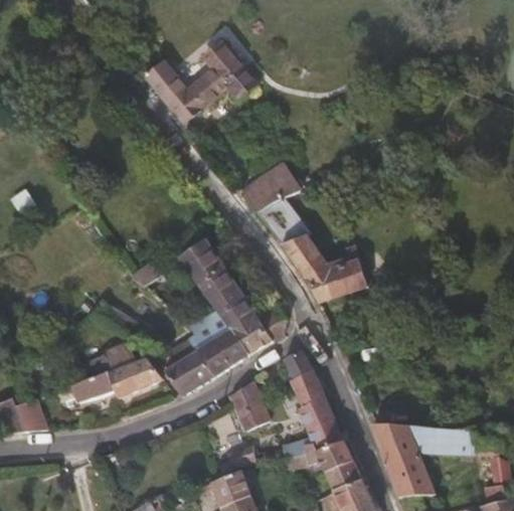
[(185,123),(229,87),(238,98),(257,83),(222,42),(204,57),(213,68),(188,91),(164,61),(146,76),(185,123)]
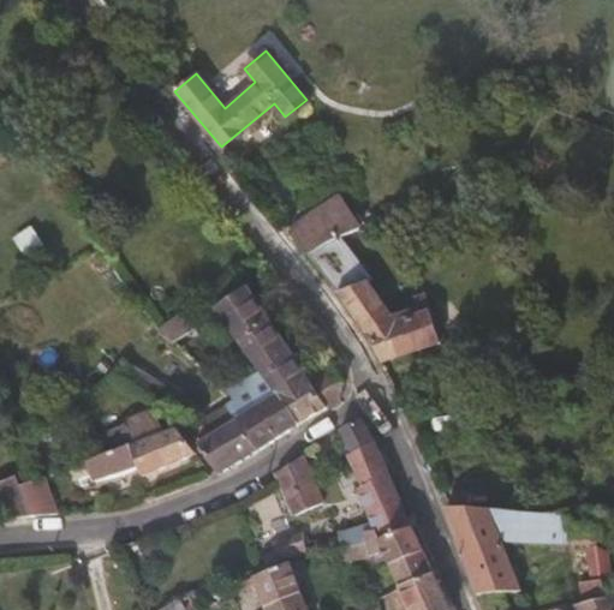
[(355,221),(337,195),(288,228),(307,256),(355,221)]
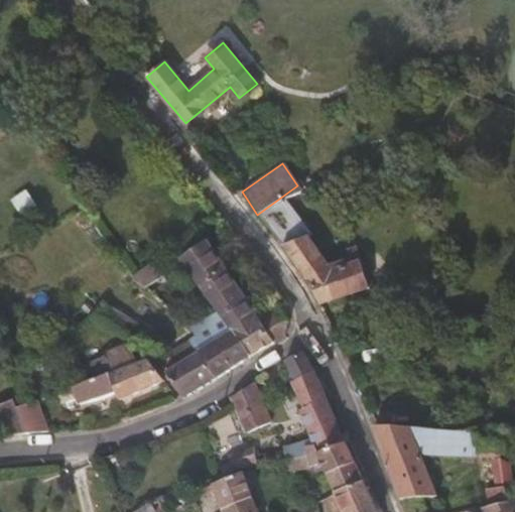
[(368,285),(354,244),(346,247),(348,256),(328,264),(306,235),(298,218),(269,229),(303,277),(316,302),(368,285)]
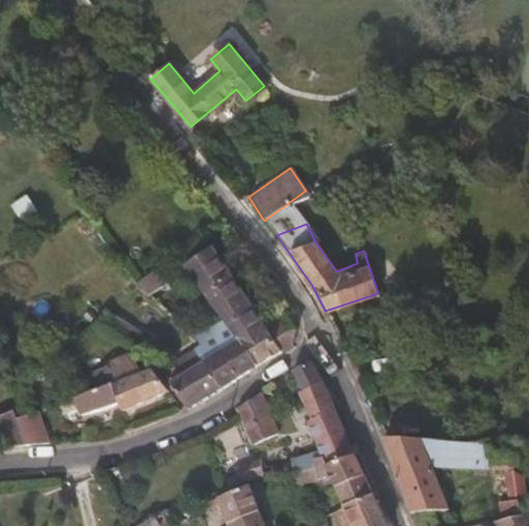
[(174,251),(183,263),(219,317),(234,338),(252,363),(287,342),(287,335),(287,330),(281,308),(260,321),(210,245),(201,233),(174,251)]
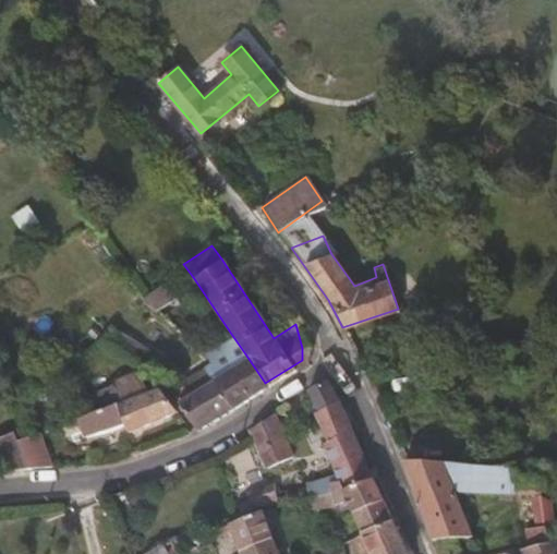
[(217,342),(230,366),(215,376),(217,382),(233,408),(265,383),(246,356),(231,334),(217,342)]
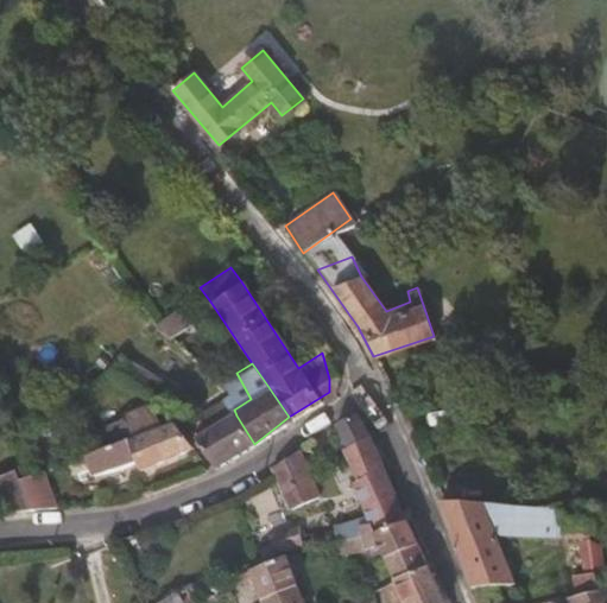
[(171,383),(147,369),(138,385),(163,399),(171,383)]
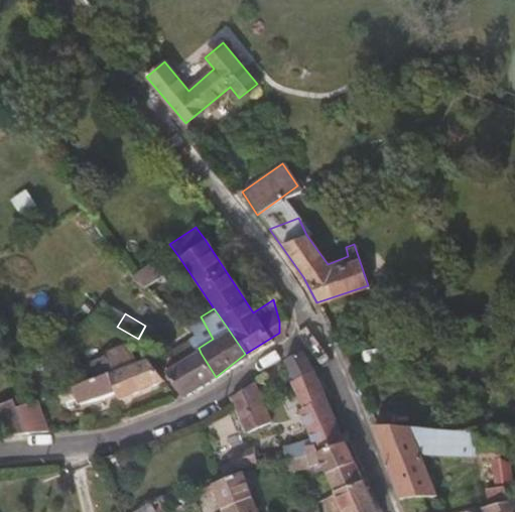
[(197,327),(192,321),(184,326),(187,332),(192,330),(197,327)]
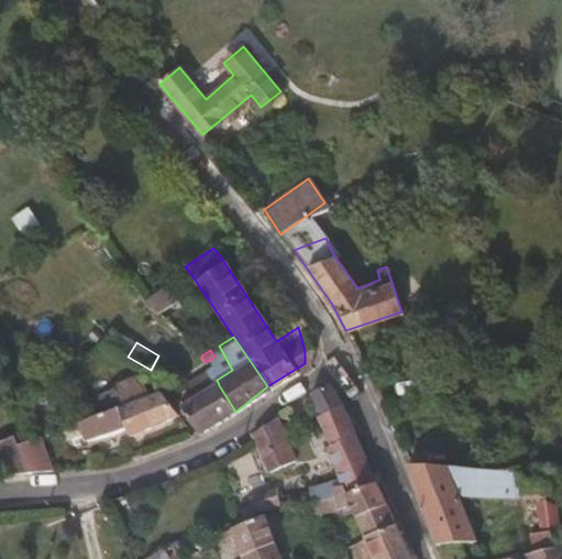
[(219,385),(217,380),(210,369),(184,384),(185,386),(175,393),(198,431),(235,412),(219,385)]
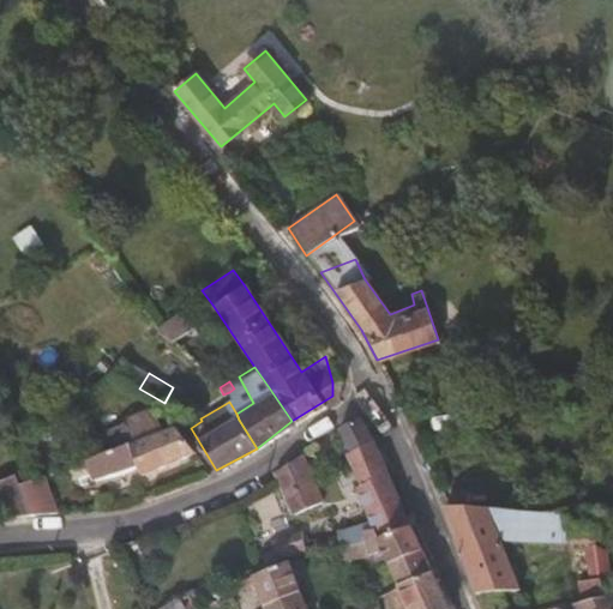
[(163,429),(152,409),(101,430),(107,450),(163,429)]
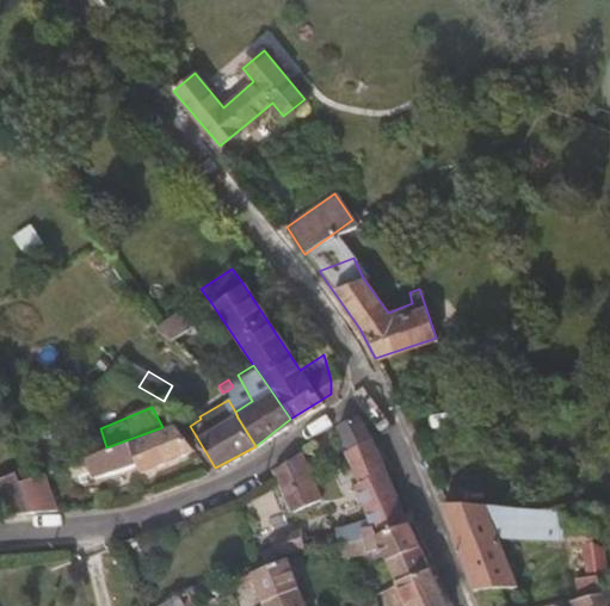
[(407,520),(370,437),(357,414),(333,428),(346,449),(343,452),(356,480),(355,483),(367,518),(334,529),(338,540),(359,539),(407,520)]
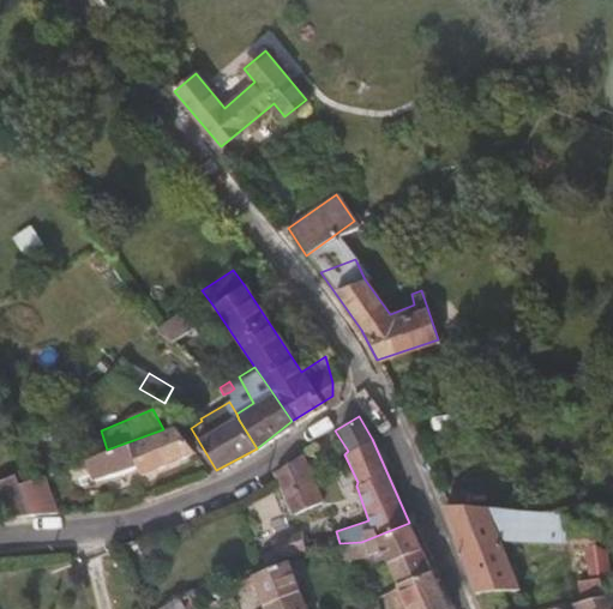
[(194,451),(176,426),(163,429),(107,450),(85,457),(95,478),(134,466),(140,474),(194,451)]
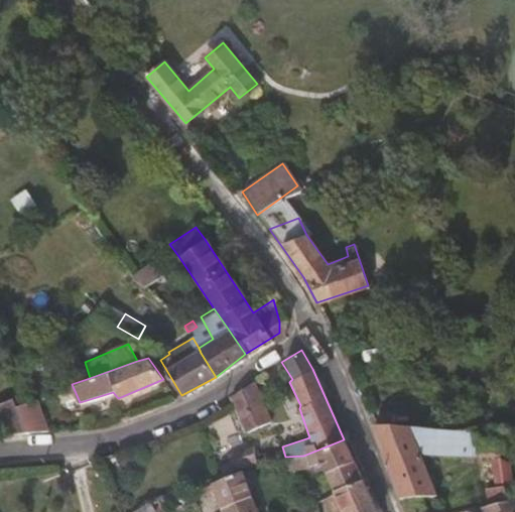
[(269,420),(253,380),(230,395),(245,431),(269,420)]
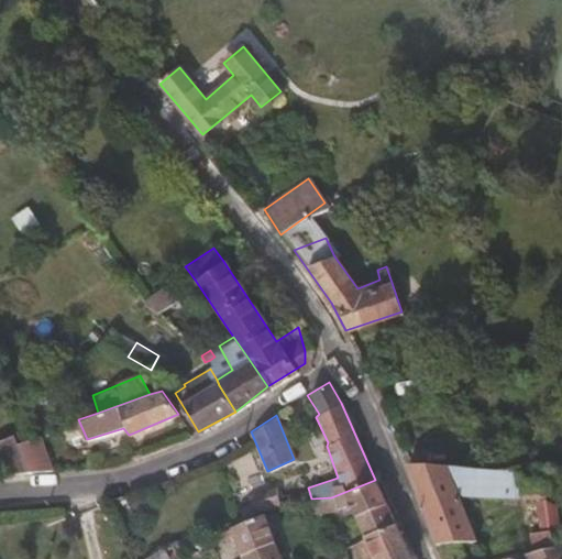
[(28,463),(19,442),(20,441),(15,433),(0,437),(0,462),(4,473),(30,470),(28,463)]
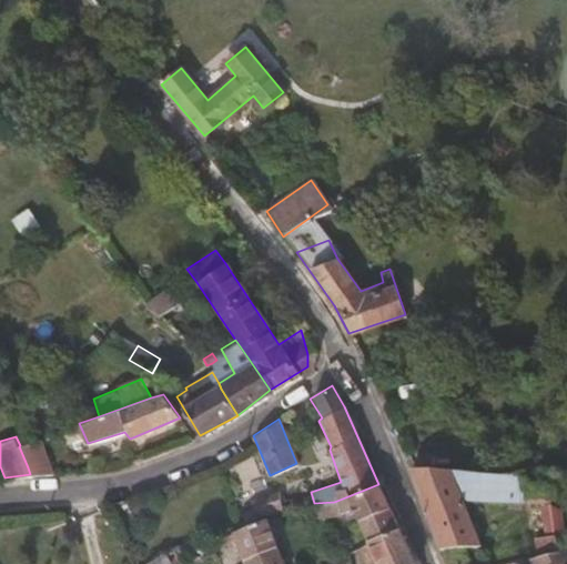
[(49,463),(38,439),(20,445),(19,446),(28,467),(49,463)]
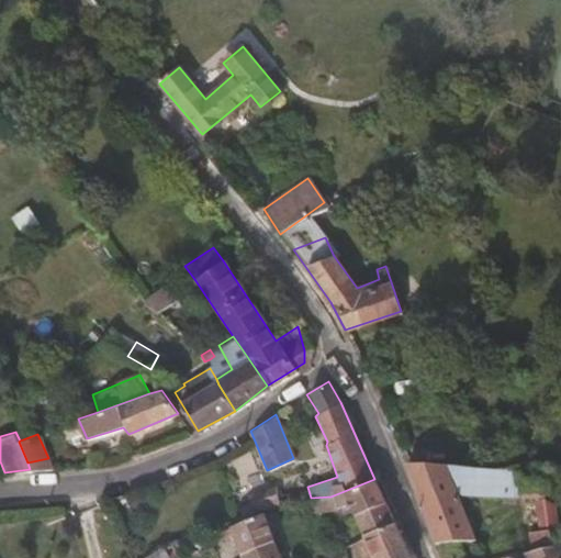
[(547,480),(546,469),(452,464),(405,462),(434,542),(474,538),(457,491),(511,494),(537,497),(539,529),(529,532),(530,550),(535,549),(551,545),(547,480)]
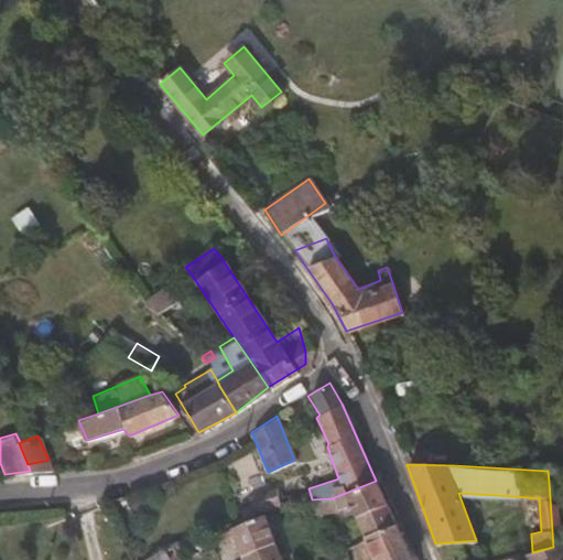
[(562,482),(562,471),(548,471),(549,482),(562,482)]
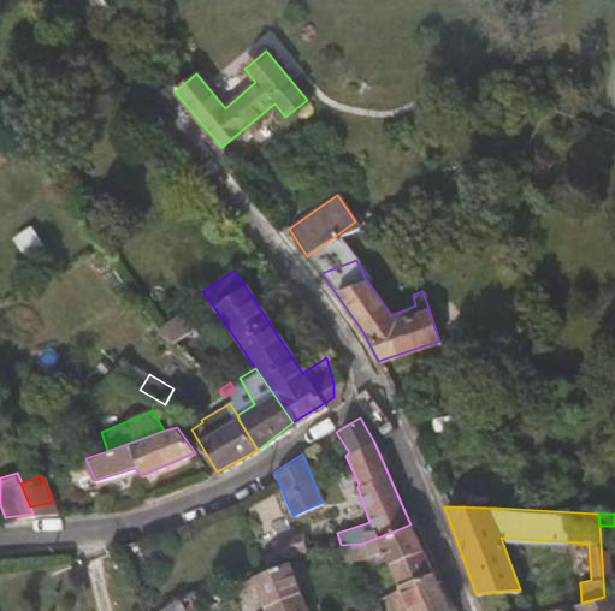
[(421,551),(411,525),(362,544),(370,556),(383,551),(388,563),(421,551)]
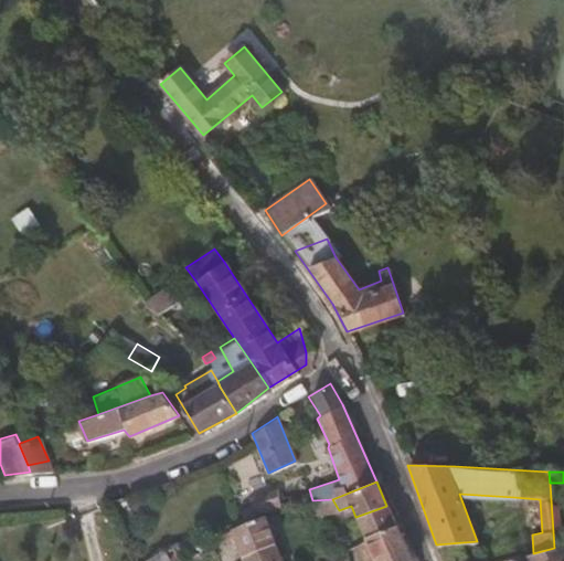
[(279,503),(275,487),(248,497),(254,512),(279,503)]
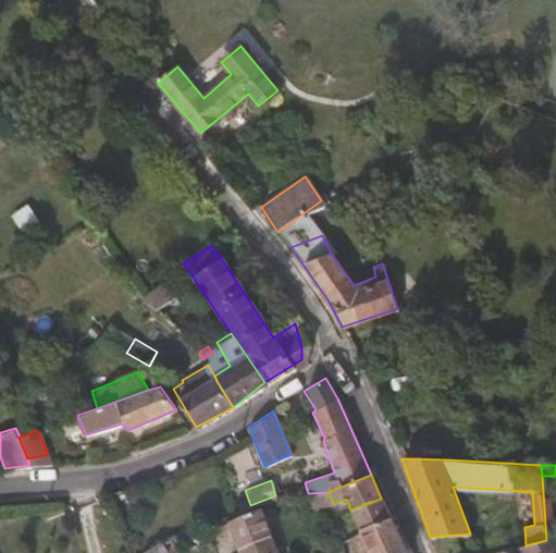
[(391,519),(381,499),(350,510),(360,530),(391,519)]
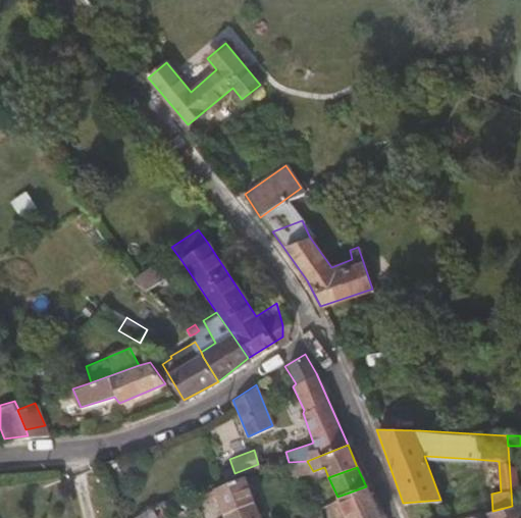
[(260,517),(245,476),(213,487),(224,517),(222,517),(260,517)]
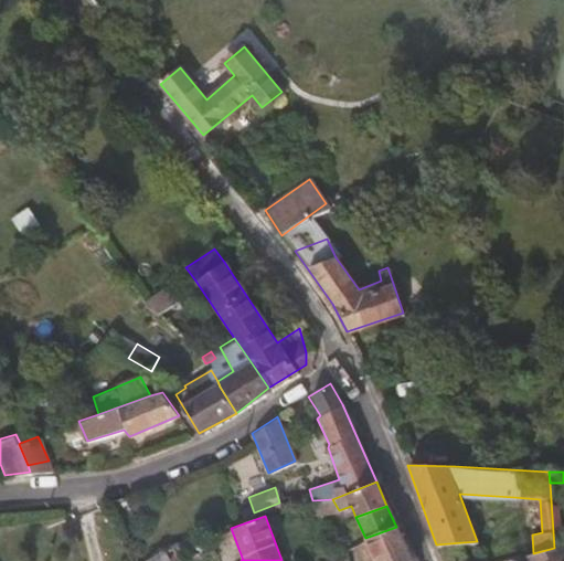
[(411,560),(396,527),(365,538),(374,560),(411,560)]
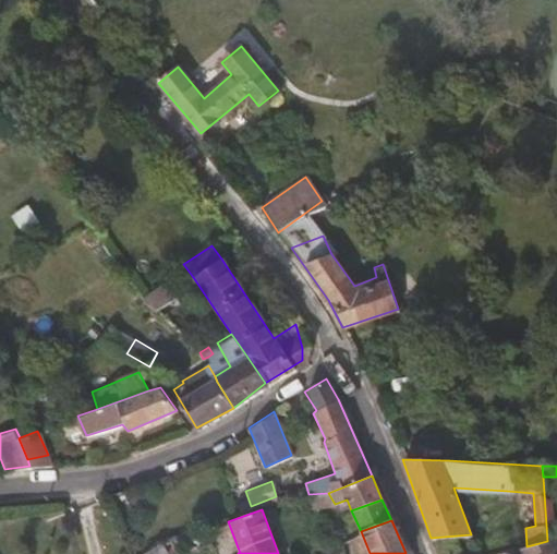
[(556,553),(556,543),(555,540),(547,541),(531,545),(535,553),(556,553)]
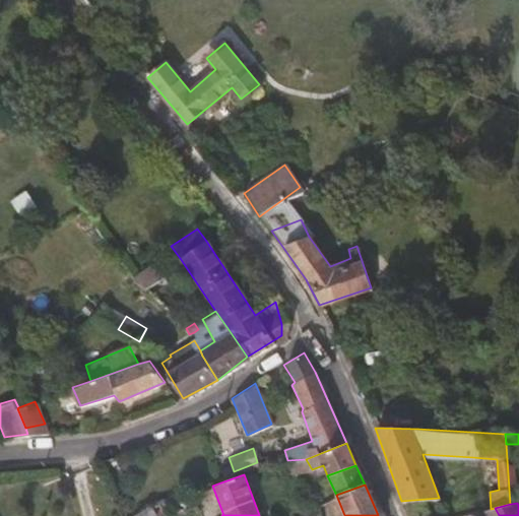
[(153,515),(148,506),(137,512),(138,515),(153,515)]
